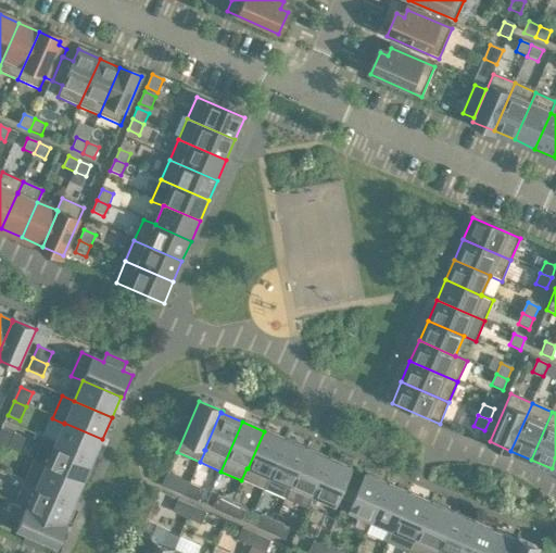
[(102,439),(64,423),(64,424),(55,444),(92,461),(102,439)]
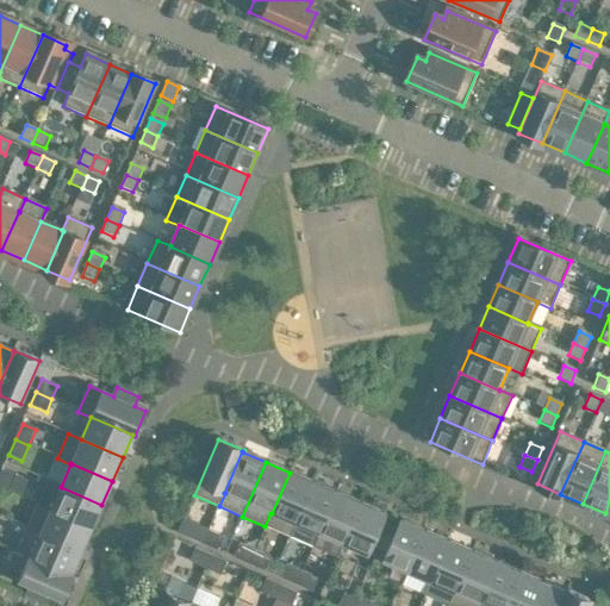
[(14,476),(1,470),(0,474),(0,488),(8,492),(14,476)]
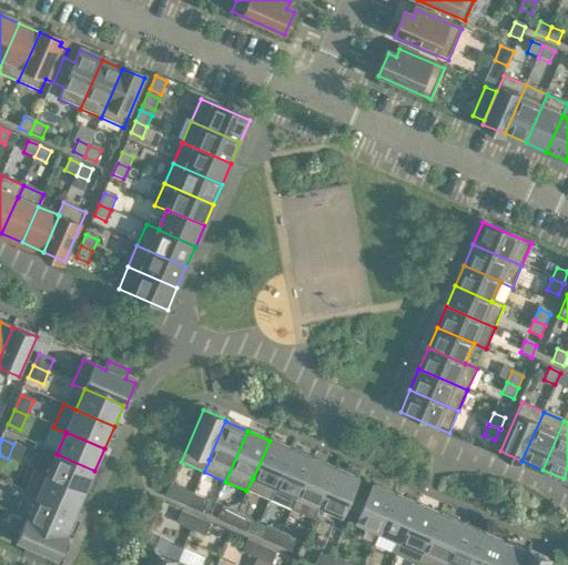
[(246,491),(270,501),(292,450),(270,441),(253,478),(252,478),(246,491)]
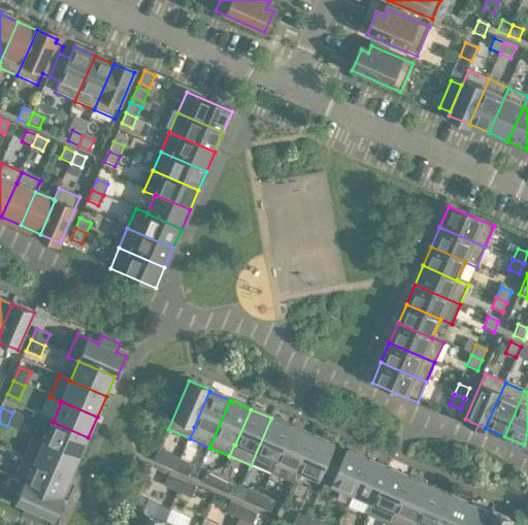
[(292,427),(271,418),(251,465),(271,474),(271,473),(292,427)]
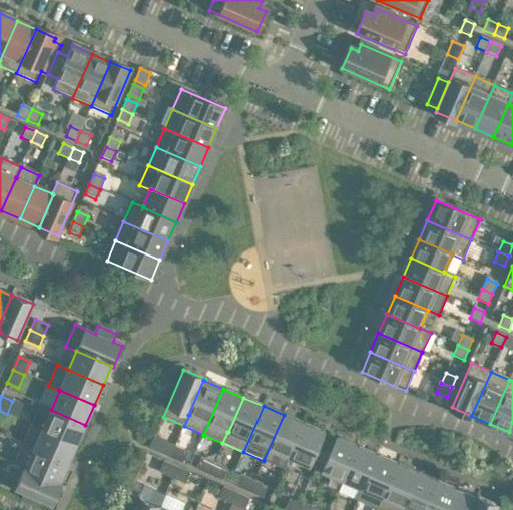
[(85,425),(51,410),(42,429),(42,430),(77,445),(85,425)]
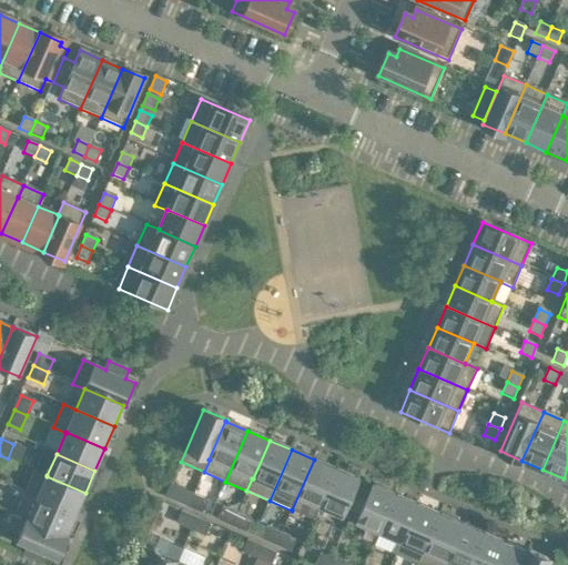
[(314,460),(292,510),(314,520),(318,507),(335,468),(314,460)]
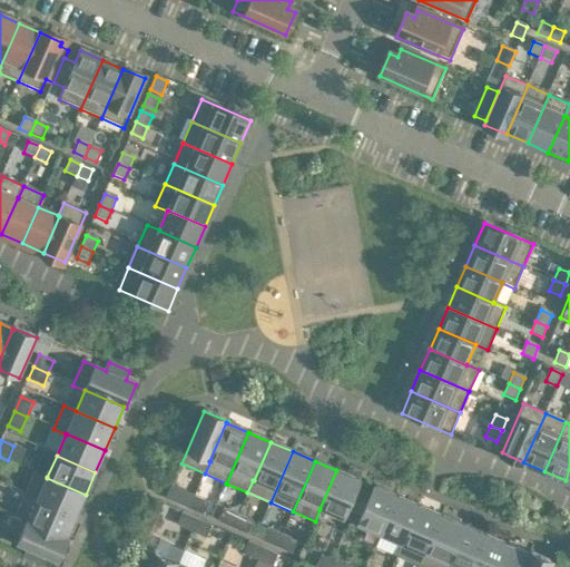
[(343,519),(347,510),(354,514),(363,494),(355,490),(360,480),(336,470),(320,509),(343,519)]
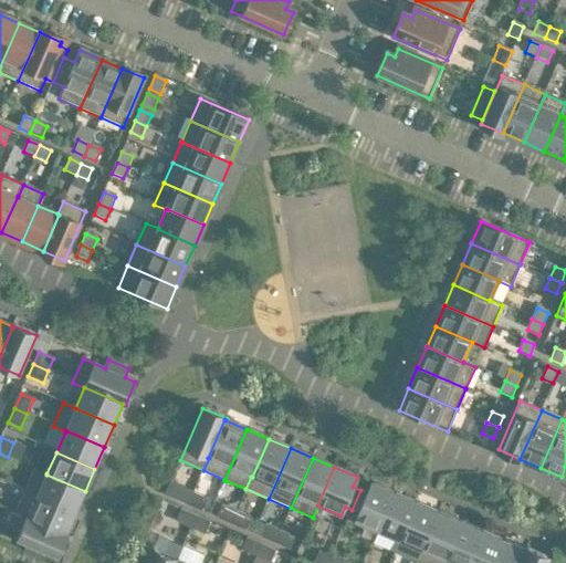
[(46,473),(34,468),(24,491),(75,513),(85,491),(46,475),(46,473)]
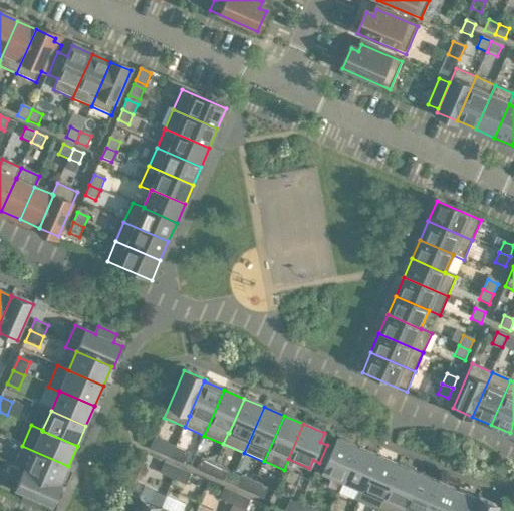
[(337,439),(333,448),(327,445),(319,463),(326,466),(322,474),(342,483),(358,448),(337,439)]
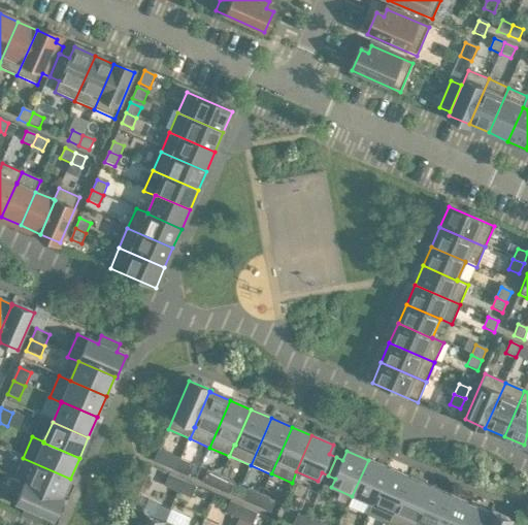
[(166,455),(161,466),(174,471),(179,460),(166,455)]
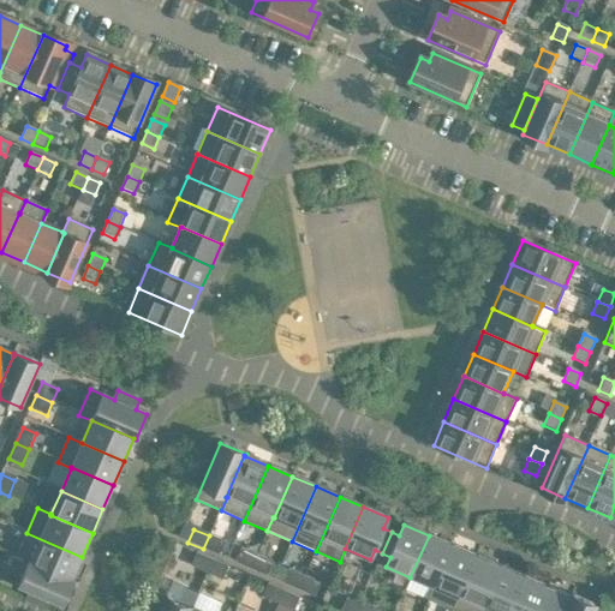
[(16,557),(29,563),(30,562),(71,580),(72,580),(82,557),(27,533),(16,557)]
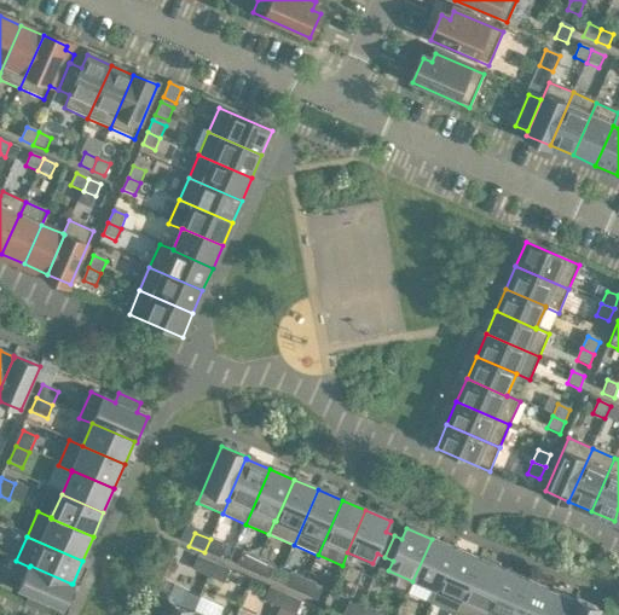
[(220,560),(226,546),(210,539),(204,552),(220,560)]
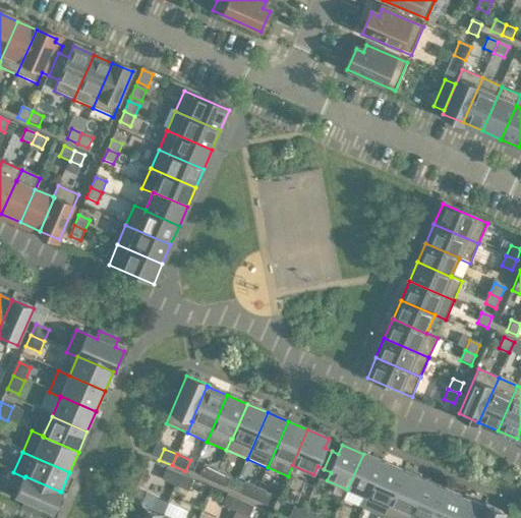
[(363,454),(347,490),(367,498),(383,463),(363,454)]
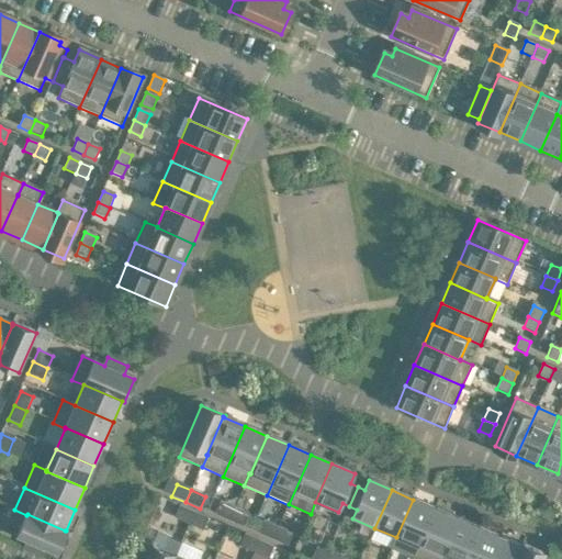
[(396,537),(391,549),(411,558),(413,558),(435,509),(413,500),(396,537)]
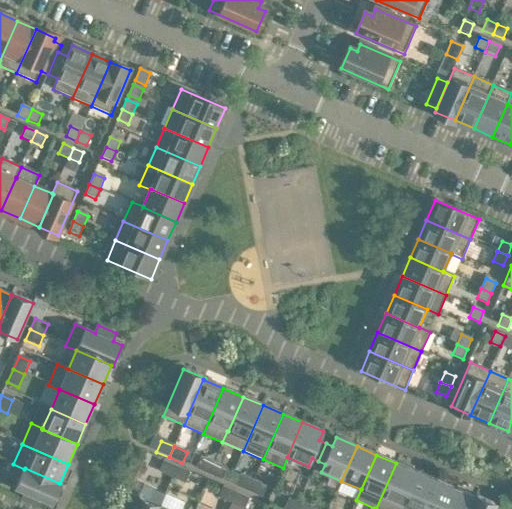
[(201,458),(196,469),(209,475),(214,464),(201,458)]
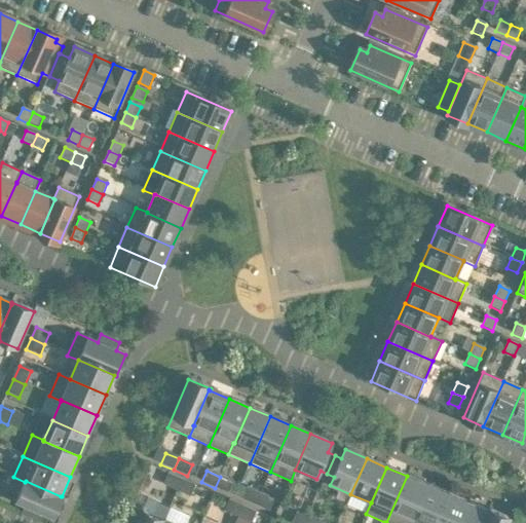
[(168,474),(163,486),(177,491),(182,480),(168,474)]
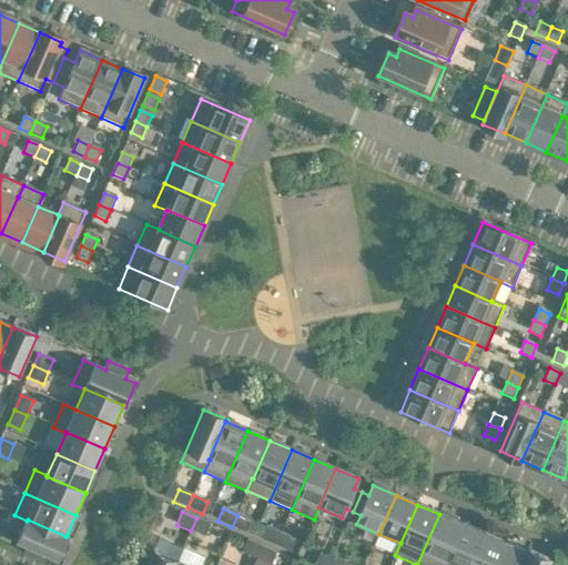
[(445,564),(446,563),(445,563),(462,524),(439,514),(417,564),(445,564)]
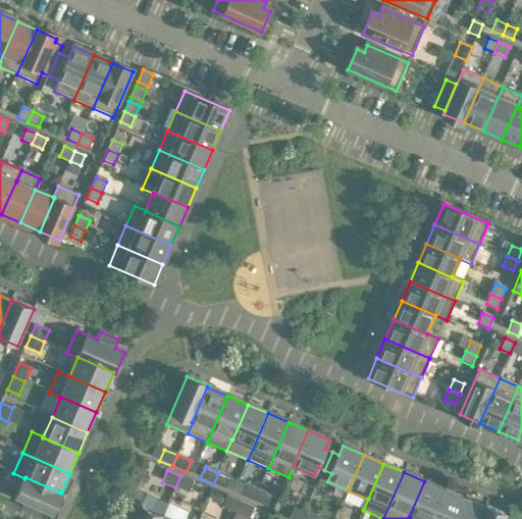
[(226,490),(231,478),(218,473),(213,484),(226,490)]
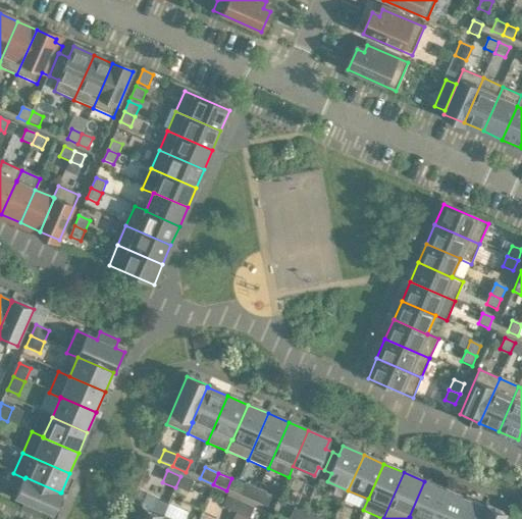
[(189,494),(194,482),(180,476),(175,487),(189,494)]
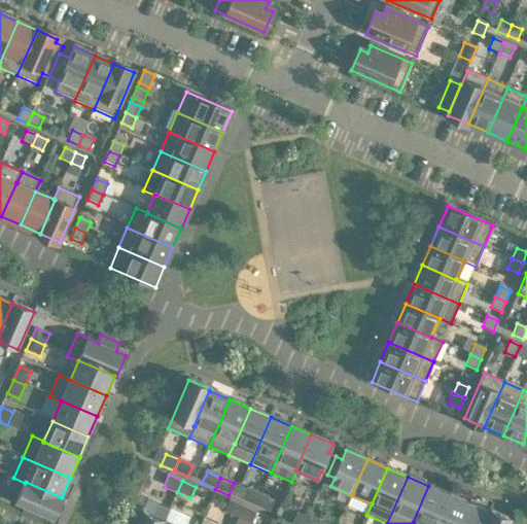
[(26,508),(22,516),(39,523),(41,523),(44,516),(54,520),(63,497),(62,497),(61,497),(26,482),(25,483),(16,503),(26,508)]
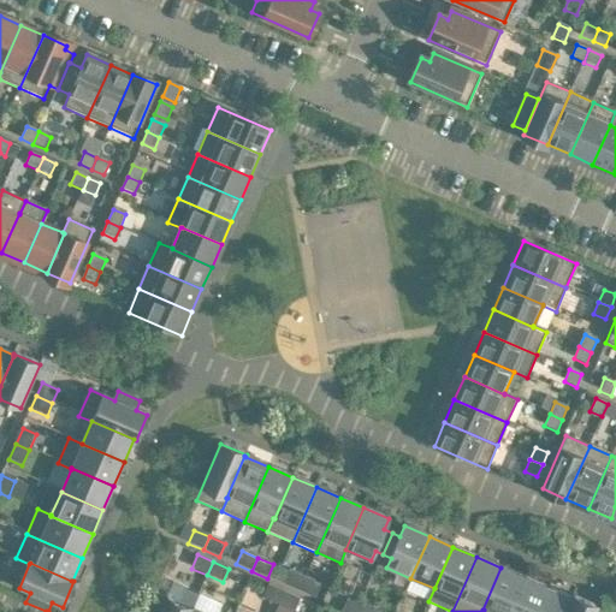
[(484,610),(483,611),(509,611),(525,578),(501,568),(483,610),(484,610)]
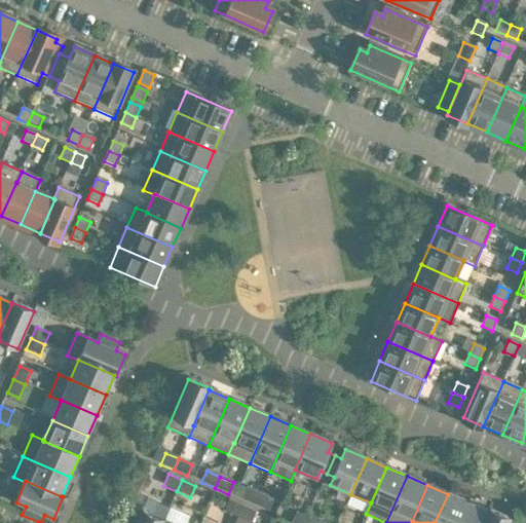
[(247,488),(241,499),(256,506),(260,494),(247,488)]
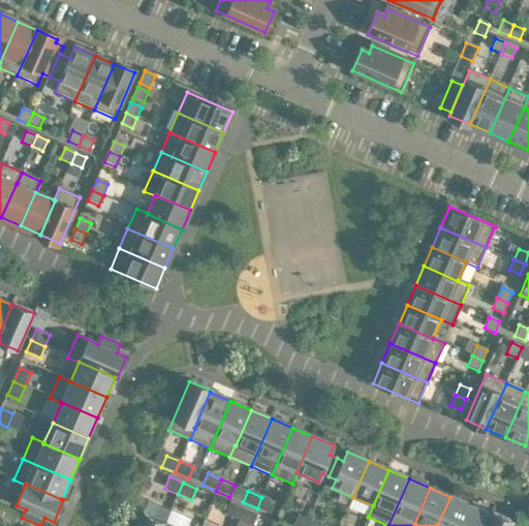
[(271,515),(276,503),(261,497),(257,508),(271,515)]
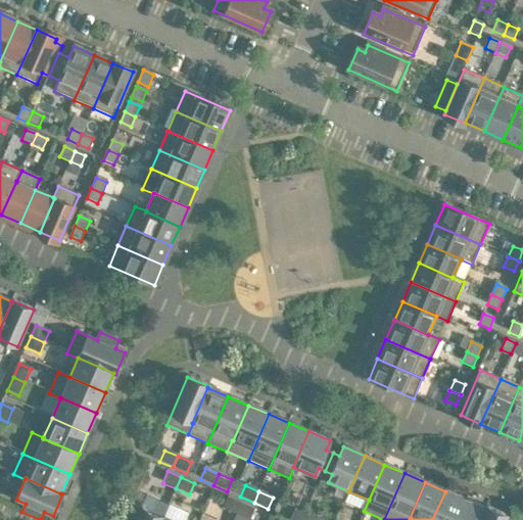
[(456,519),(466,500),(445,491),(432,519),(456,519)]
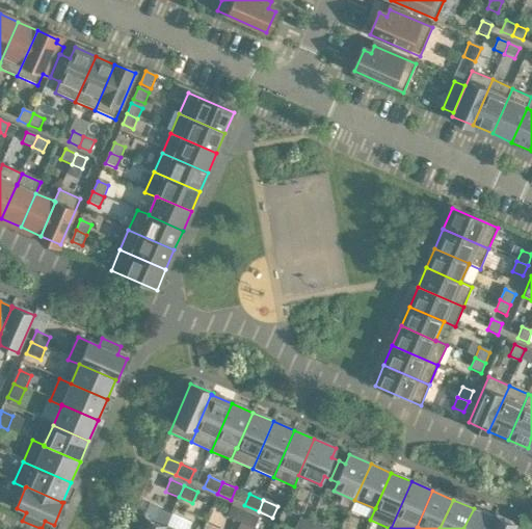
[(232,506),(227,518),(240,524),(245,512),(232,506)]
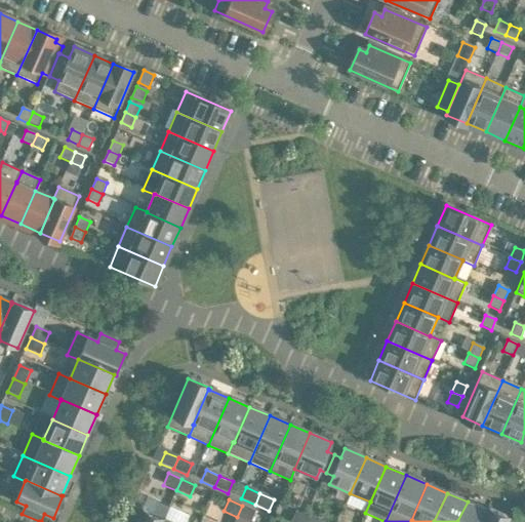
[(483,521),(488,511),(487,511),(468,502),(457,521),(483,521)]
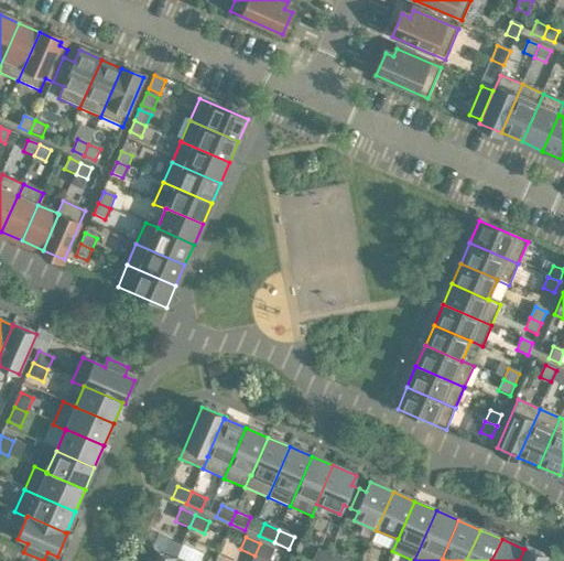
[(270,560),(274,550),(260,543),(255,556),(264,560),(270,560)]
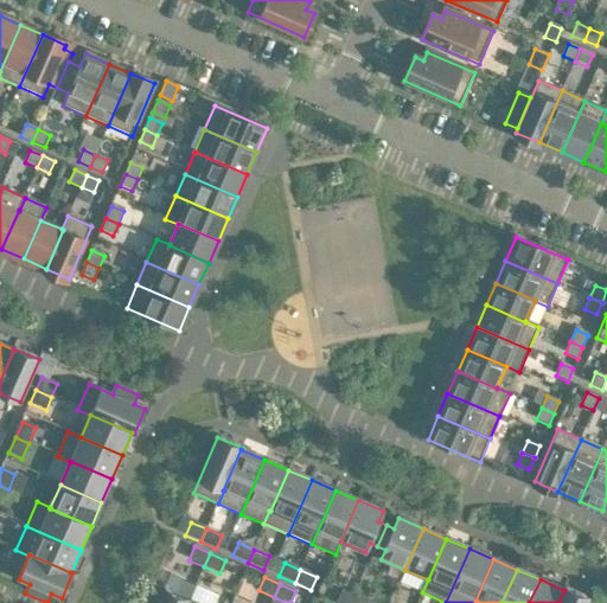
[(189,602),(153,585),(145,602),(189,602)]
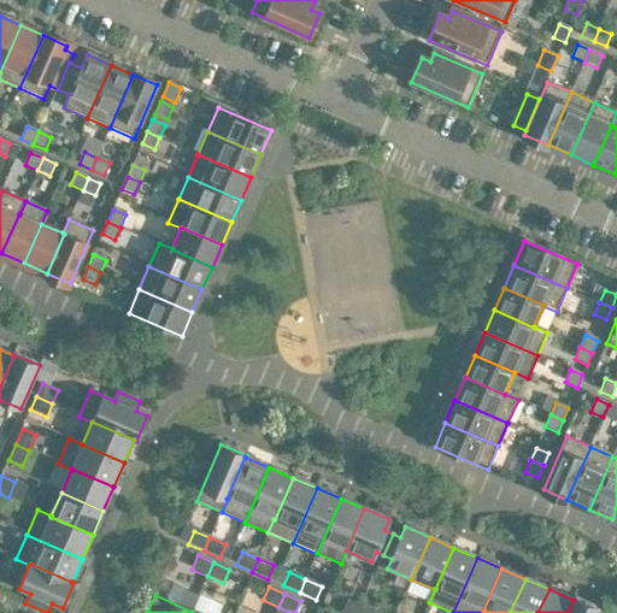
[(597,612),(599,608),(573,597),(573,600),(574,600),(568,612),(597,612)]
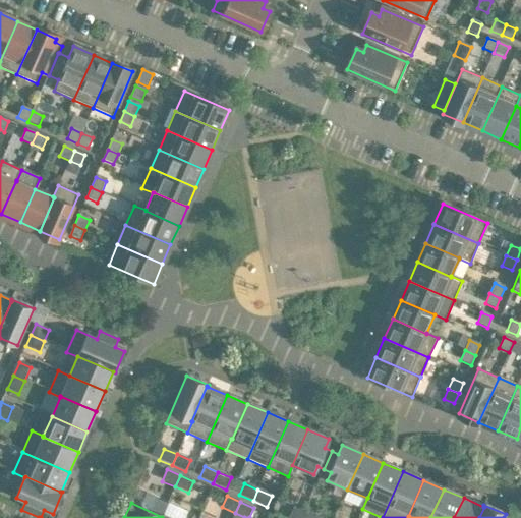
[(293,508),(289,517),(305,517),(306,514),(293,508)]
